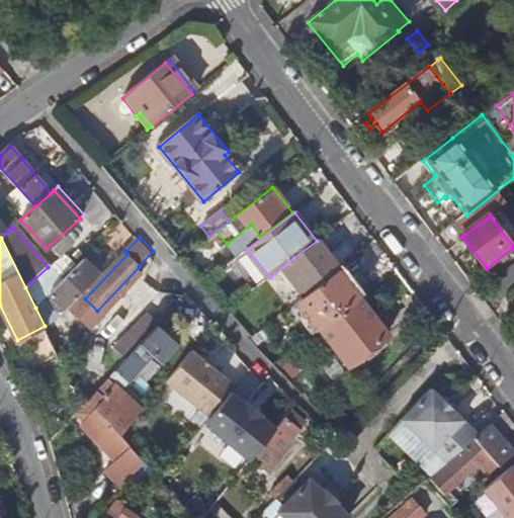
[(286,264),(310,292),(340,269),(341,267),(319,239),(317,241),(293,258),(286,264)]
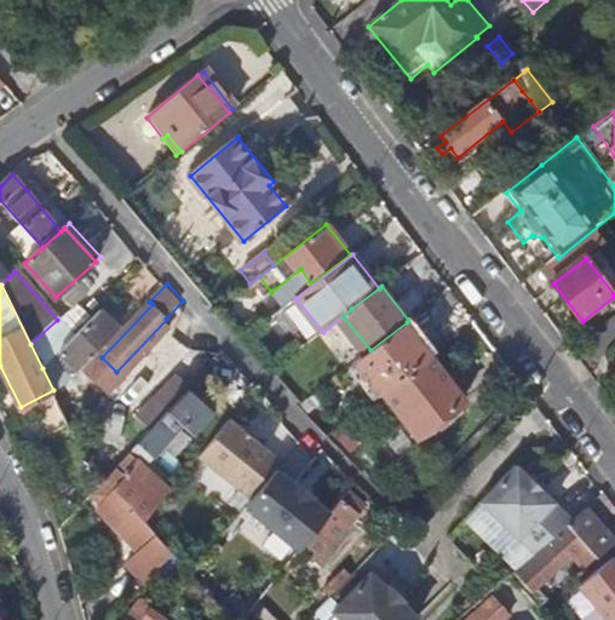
[(102,310),(42,368),(53,390),(56,394),(121,329),(102,310)]
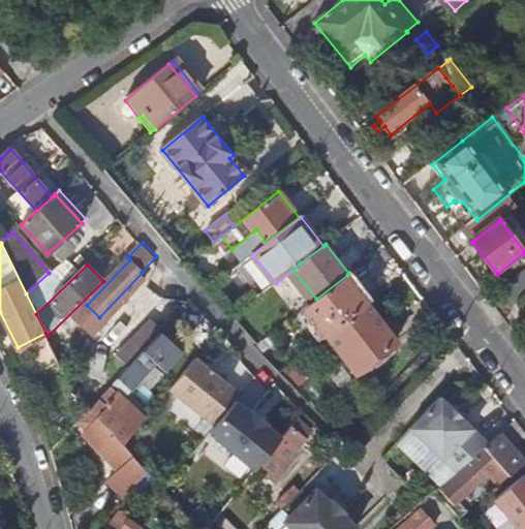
[(326,338),(329,335),(369,303),(368,302),(347,275),(316,299),(303,309),(326,336),(326,338)]
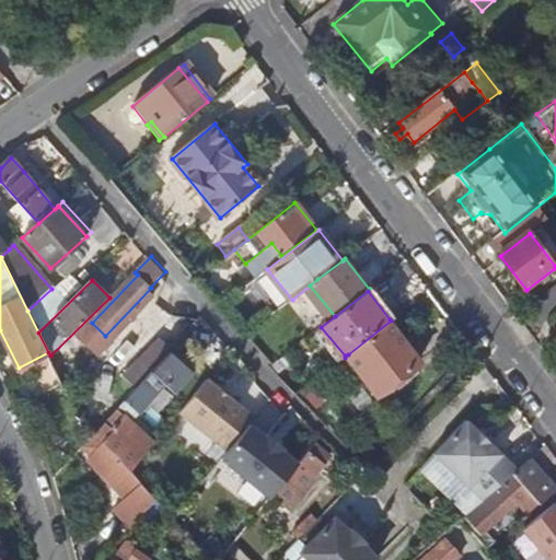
[(391,321),(348,354),(379,395),(423,361),(391,321)]
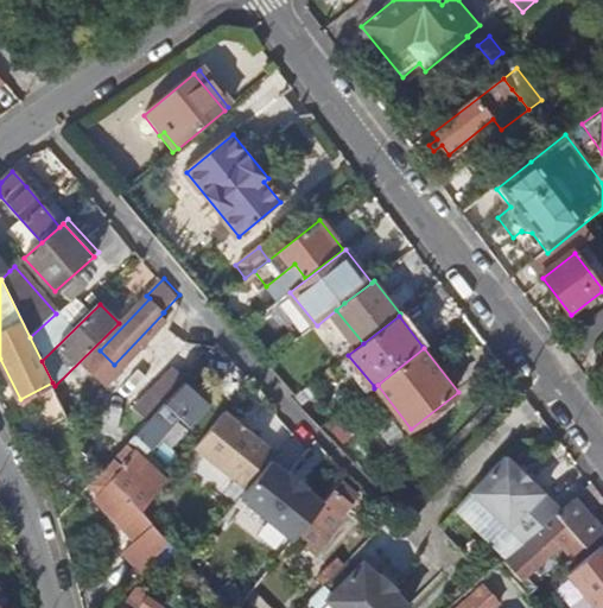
[(151,417),(186,378),(176,367),(140,406),(151,417)]
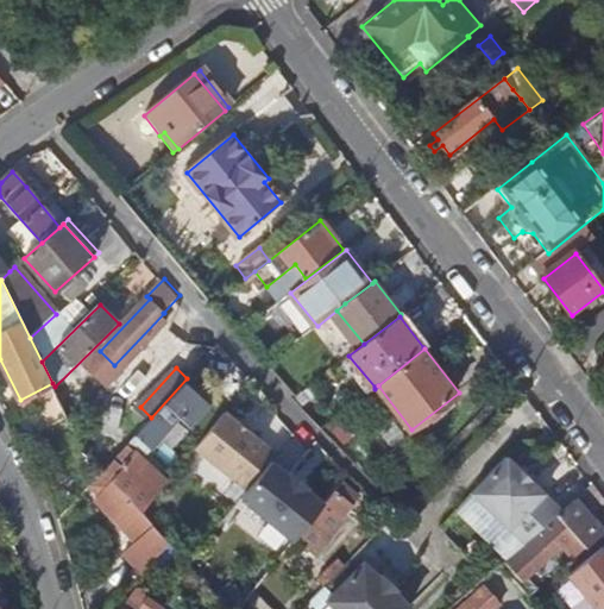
[(139,435),(153,449),(181,415),(192,425),(211,402),(200,394),(186,381),(139,435)]
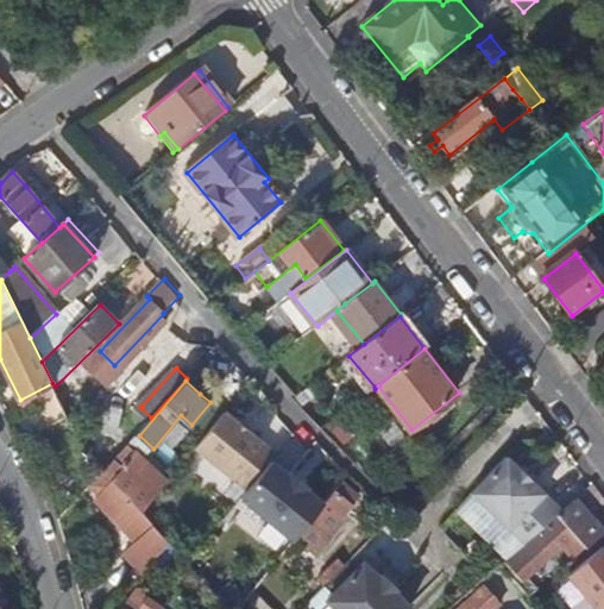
[(55,387),(52,383),(20,400),(25,409),(57,394),(55,387)]
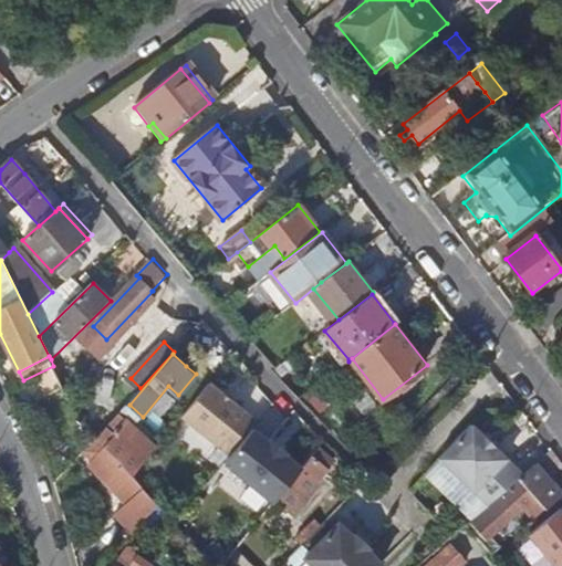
[(184,417),(232,456),(253,429),(260,421),(210,383),(184,417)]
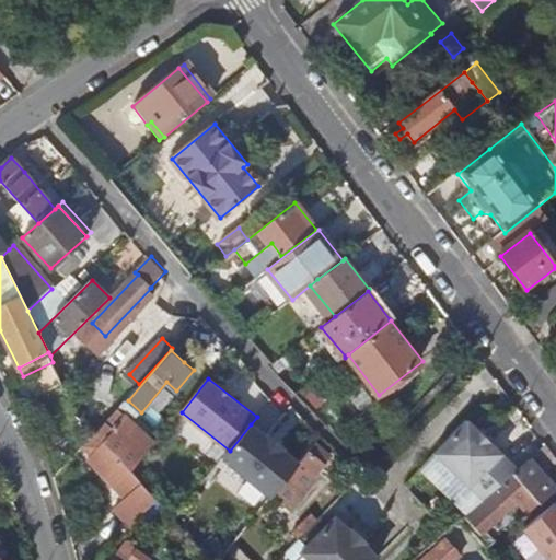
[(157,442),(126,415),(114,428),(107,422),(97,433),(88,444),(112,469),(106,475),(127,498),(117,509),(132,525),(159,498),(134,471),(157,442)]
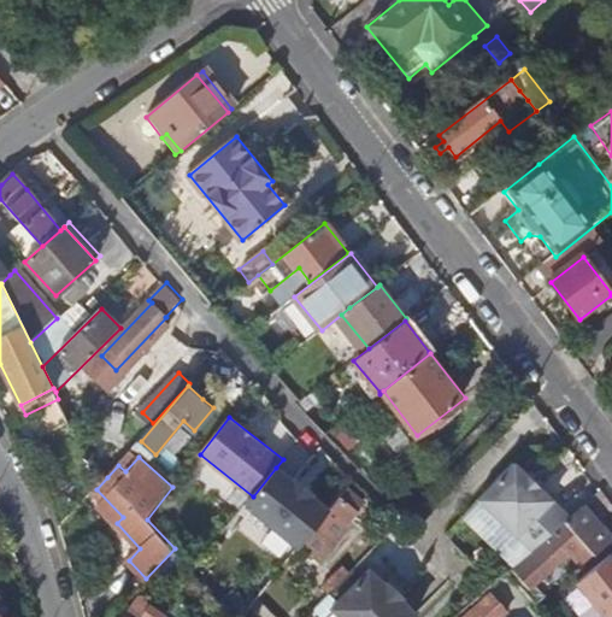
[(515,462),(478,499),(533,551),(558,529),(568,521),(571,517),(515,462)]
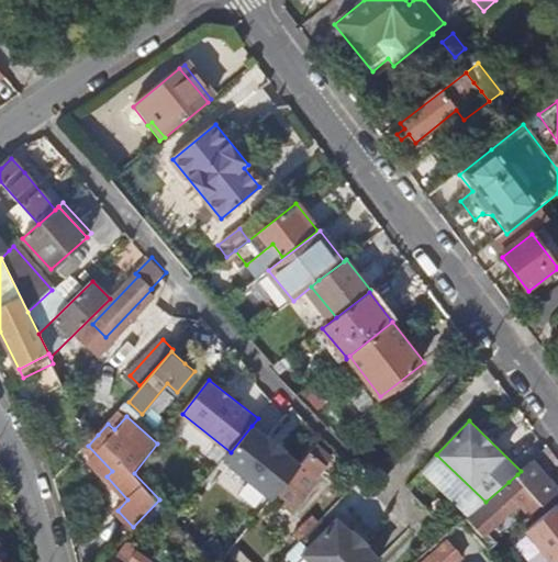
[(275,498),(280,491),(301,464),(285,452),(268,439),(252,426),(231,452),(225,460),(275,498)]
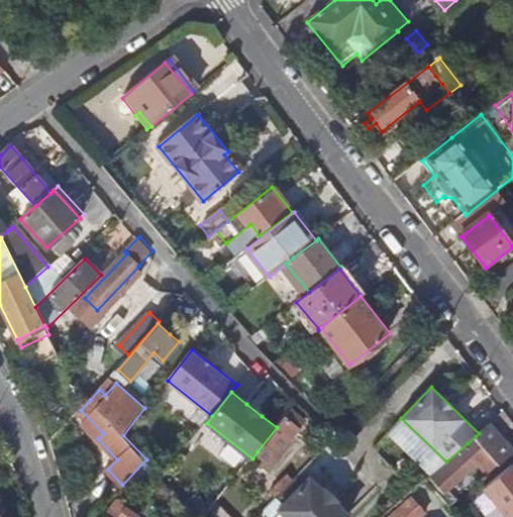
[(248,402),(246,404),(262,416),(264,414),(248,402)]
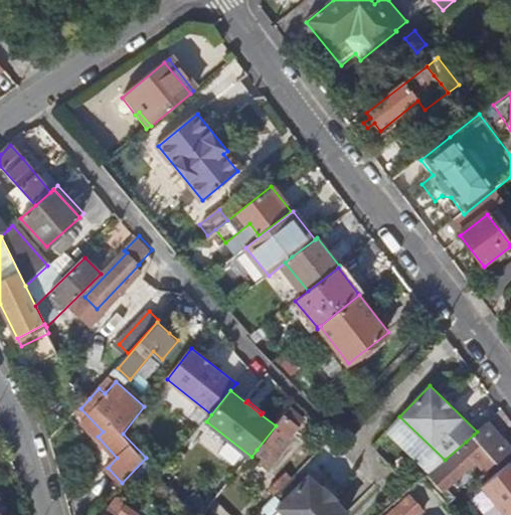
[(291,406),(276,425),(257,450),(273,463),(281,453),(279,452),(305,417),(291,406)]
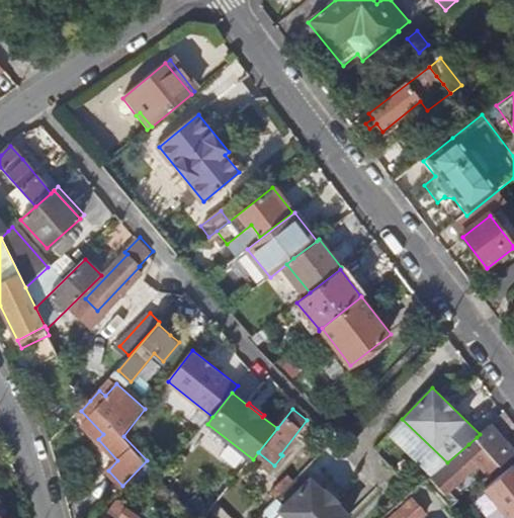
[(477,437),(492,455),(501,465),(513,454),(513,448),(504,438),(513,429),(513,420),(506,410),(480,434),(477,437)]
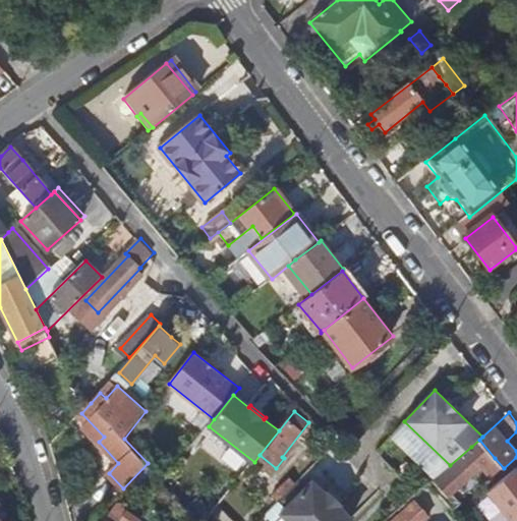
[(504,468),(495,458),(479,440),(471,447),(450,465),(432,481),(454,509),(463,502),(455,493),(482,468),(485,465),(495,475),(504,468)]
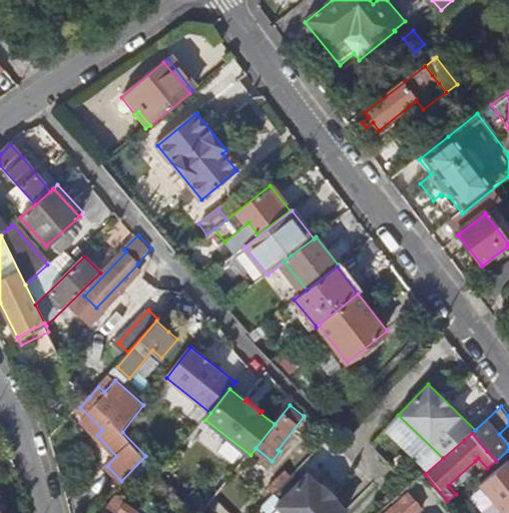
[(478,458),(475,461),(484,471),(487,468),(478,458)]
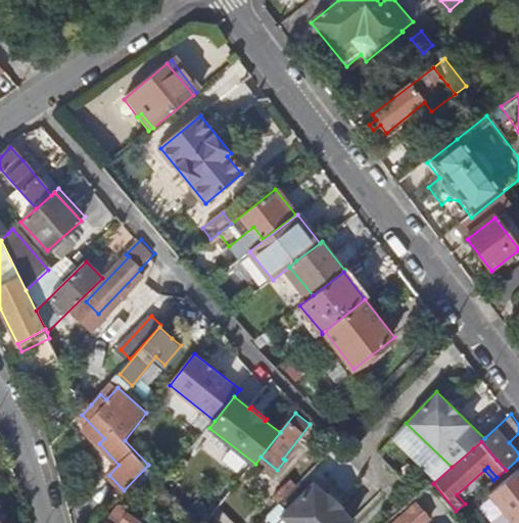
[(489,493),(512,522),(517,522),(518,521),(518,471),(489,493)]
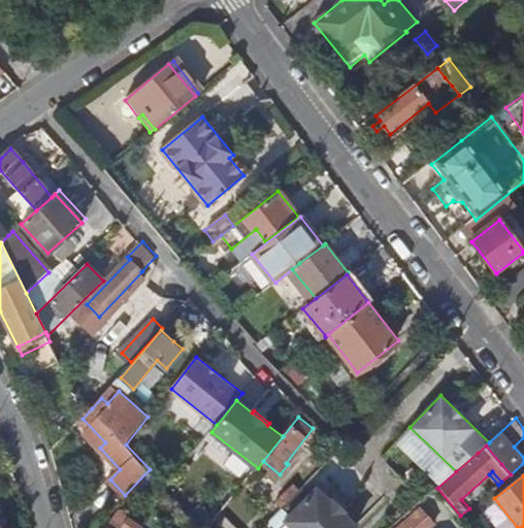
[(304,485),(284,506),(290,513),(285,520),(293,527),(356,527),(359,526),(345,513),(347,510),(333,497),(331,499),(317,486),(312,491),(304,485)]
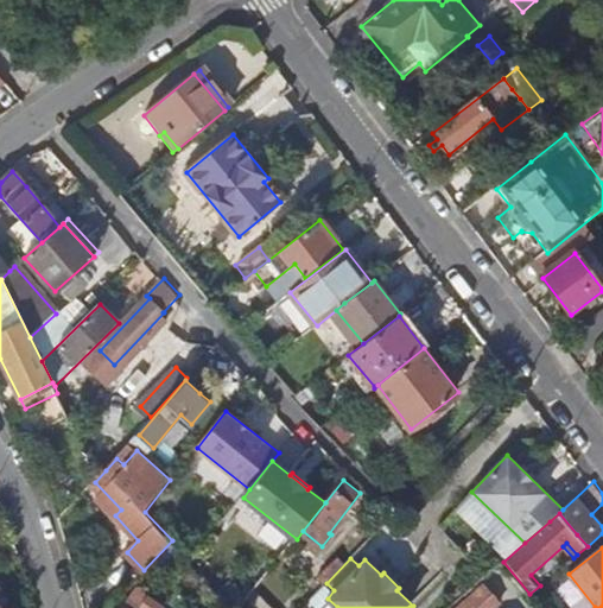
[(486,587),(461,607),(493,607),(500,602),(486,587)]
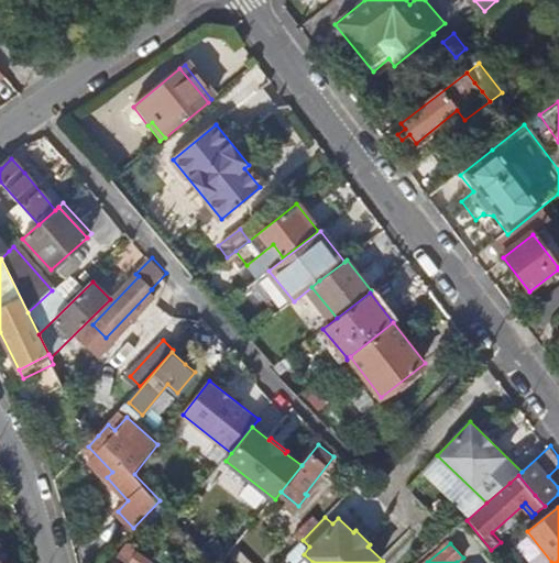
[(151,562),(152,561),(135,551),(130,562),(117,554),(110,562),(151,562)]
